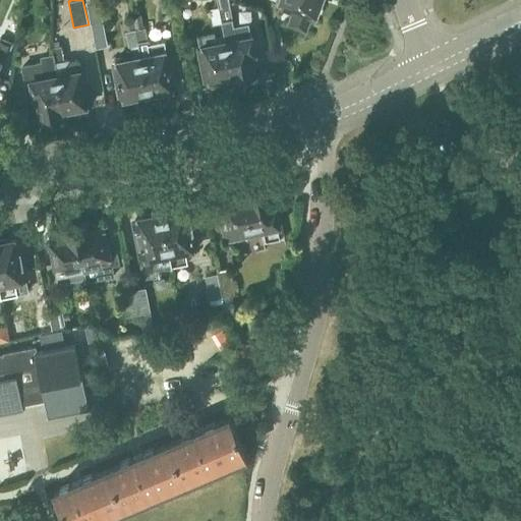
[(85,0),(91,24),(92,24),(96,49),(108,46),(99,0),(85,0)]
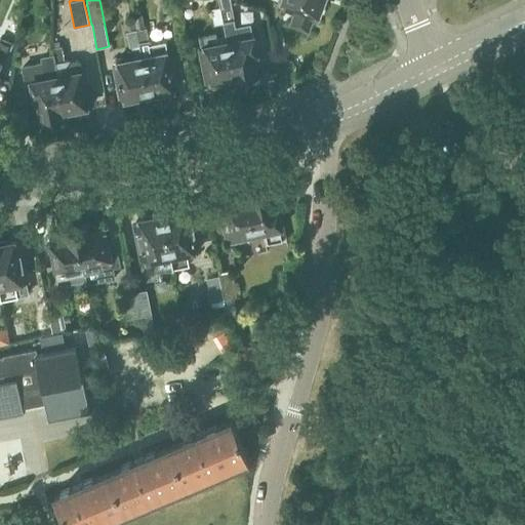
[(161,0),(164,12),(176,10),(174,0),(161,0)]
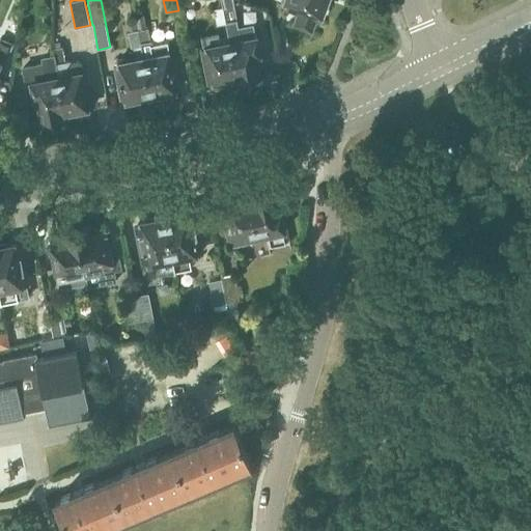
[(328,0),(283,0),(281,5),(301,12),(297,25),(312,30),(316,19),(320,20),(328,0)]
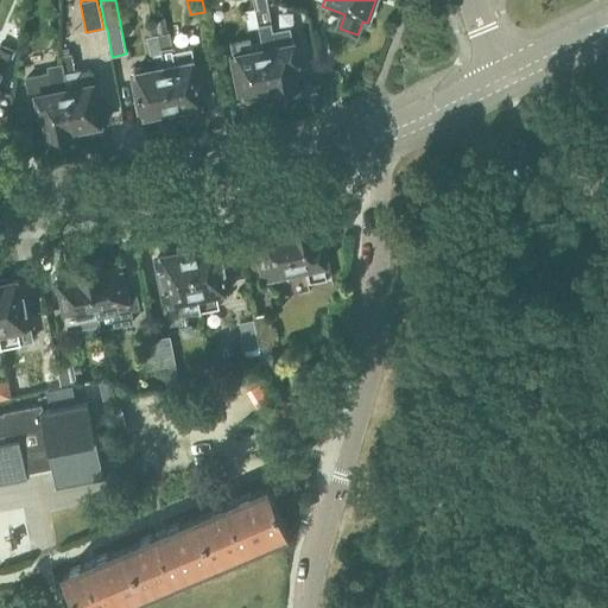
[(248,30),(259,27),(255,8),(245,11),(248,30)]
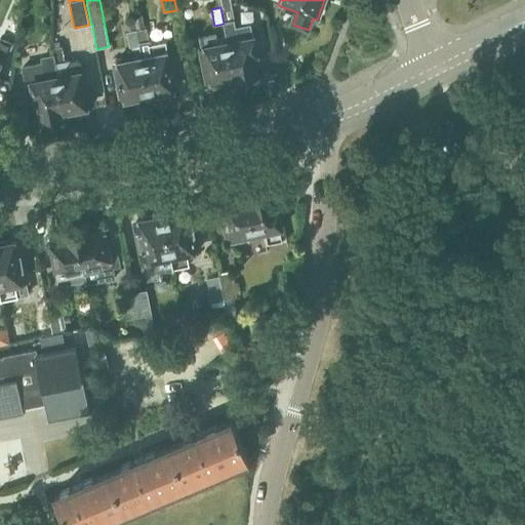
[(237,34),(226,36),(235,77),(234,77),(235,81),(261,76),(254,36),(251,37),(249,26),(236,28),(237,34)]
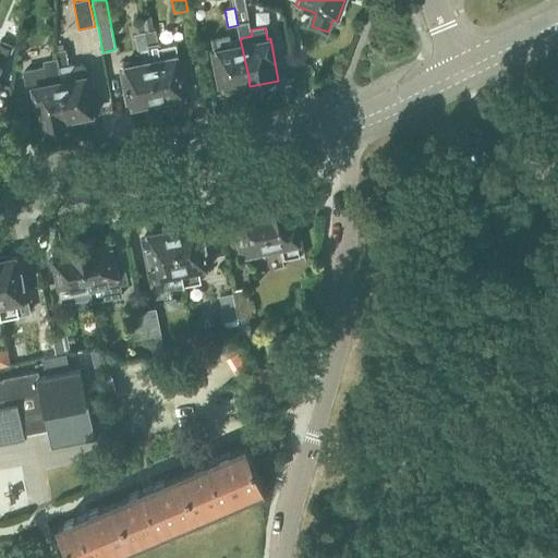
[(144,32),(147,46),(148,46),(152,61),(150,61),(158,100),(187,94),(183,71),(185,70),(183,58),(180,59),(177,43),(162,46),(159,44),(156,29),(144,32)]
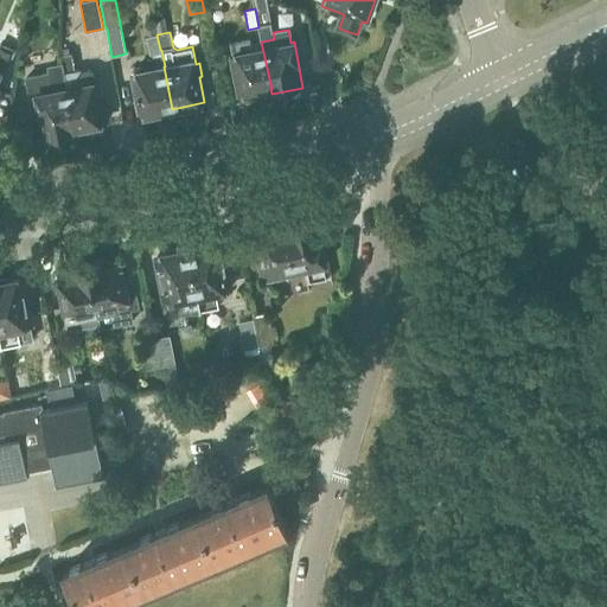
[(160,50),(157,34),(147,37),(149,51),(160,50)]
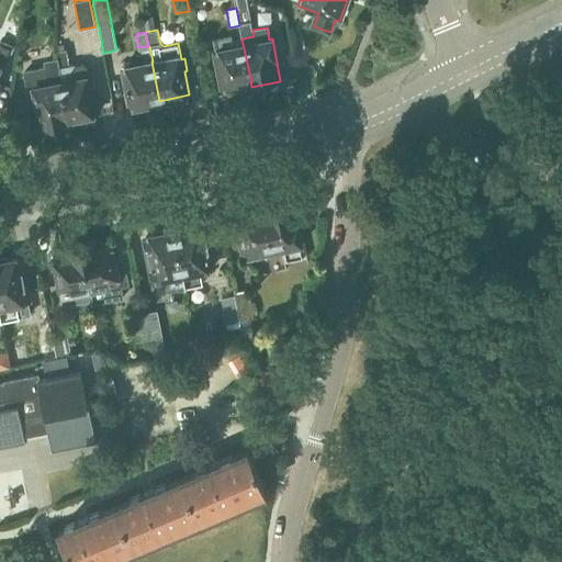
[(251,82),(242,38),(233,41),(232,35),(213,38),(223,88),(250,82),(251,82)]
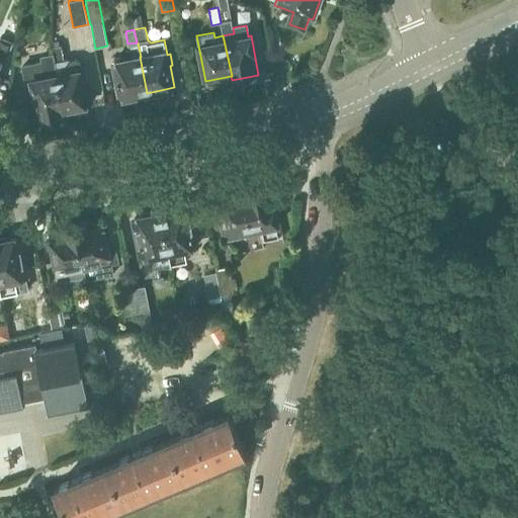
[(4,62),(13,42),(0,35),(0,71),(1,70),(0,70),(0,69),(3,62),(4,62)]
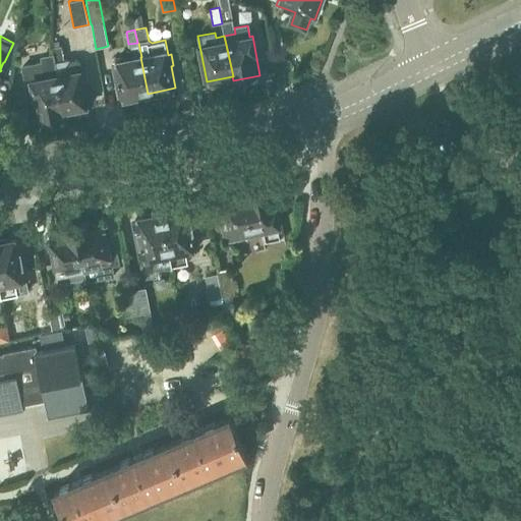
[(52,48),(65,114),(69,114),(68,111),(91,107),(83,71),(82,71),(80,61),(80,62),(76,59),(69,61),(69,59),(64,60),(62,46),(60,46),(59,41),(51,43),(52,48)]
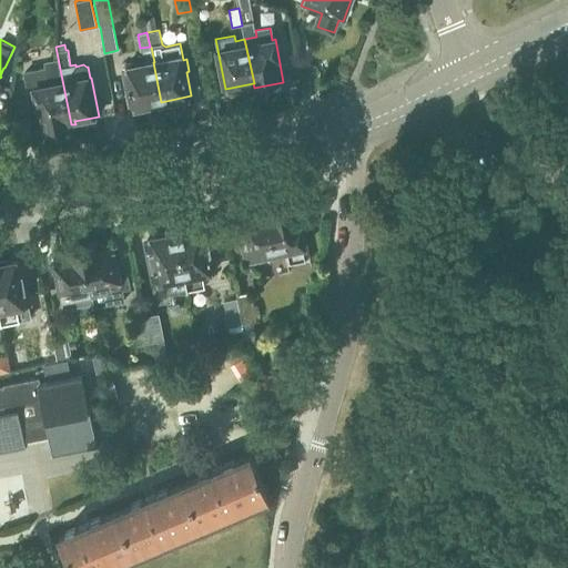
[(23,71),(27,90),(31,108),(38,107),(42,131),(71,124),(57,52),(56,52),(57,59),(44,61),(46,67),(23,71)]
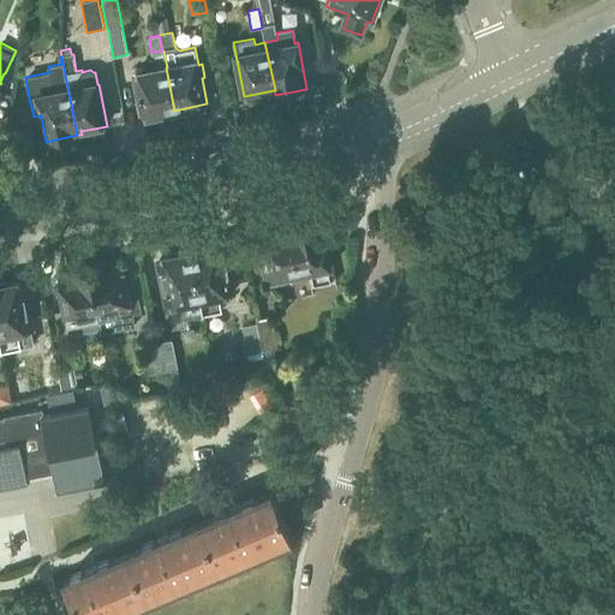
[(174,111),(166,67),(136,73),(145,117),(174,111)]
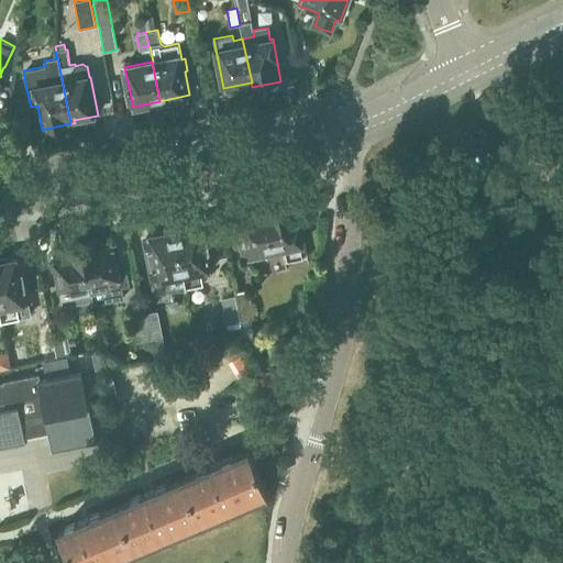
[(267,212),(275,250),(286,247),(288,258),(302,255),(300,245),(302,244),(295,202),(265,209),(266,213),(267,212)]
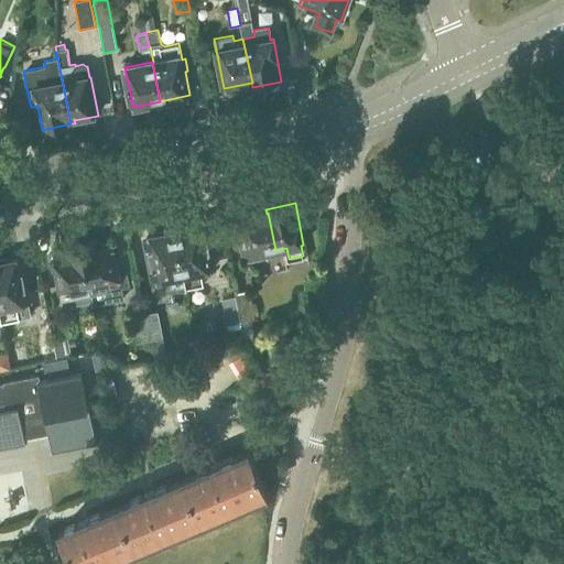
[(268,213),(267,214),(239,219),(246,256),(275,250),(268,213)]
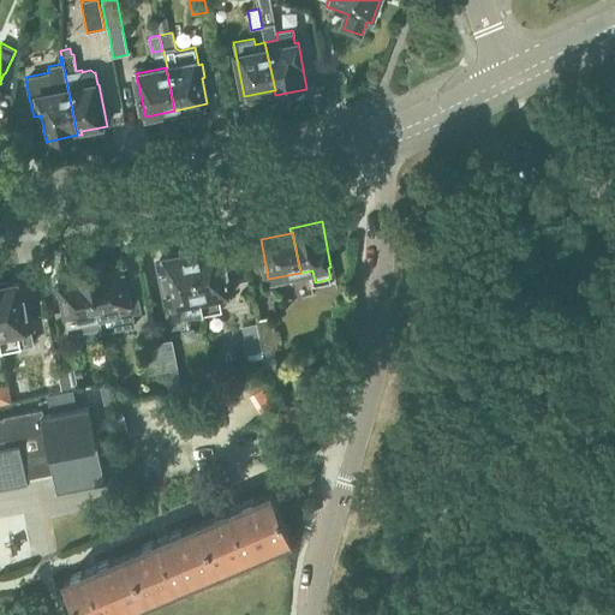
[(225,245),(191,252),(203,314),(224,310),(220,296),(234,293),(225,245)]
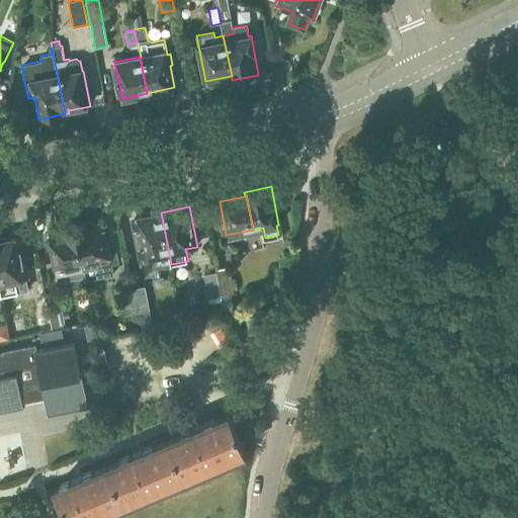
[(171,264),(161,212),(136,218),(144,258),(155,256),(157,267),(171,264)]
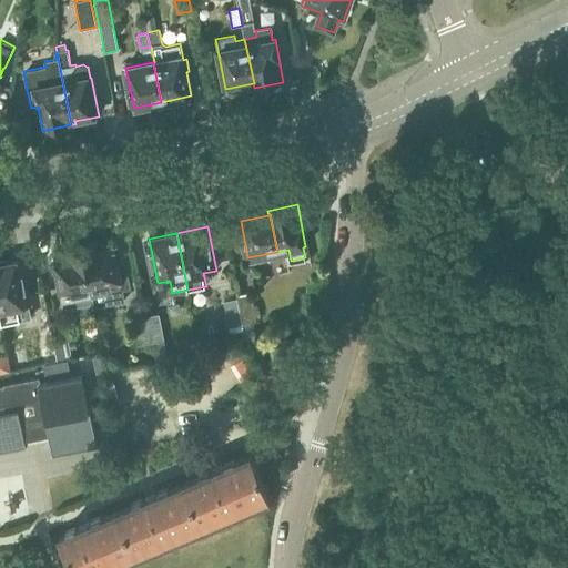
[(102,244),(83,247),(91,285),(92,291),(95,307),(125,301),(123,290),(131,288),(128,270),(122,271),(120,256),(117,257),(114,245),(103,249),(102,244)]
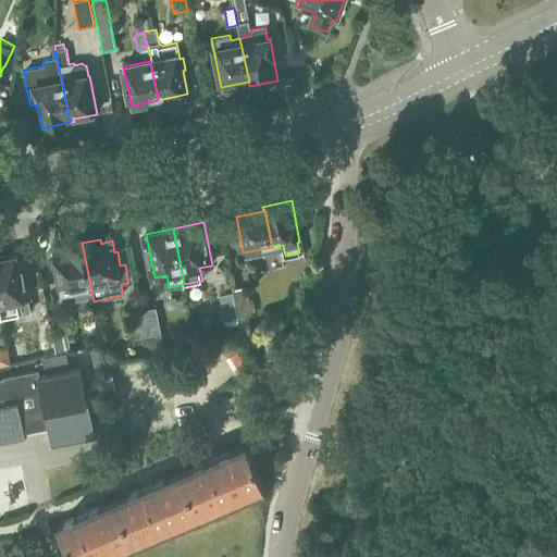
[(62,291),(90,285),(89,280),(82,243),(64,246),(65,250),(54,252),(62,291)]
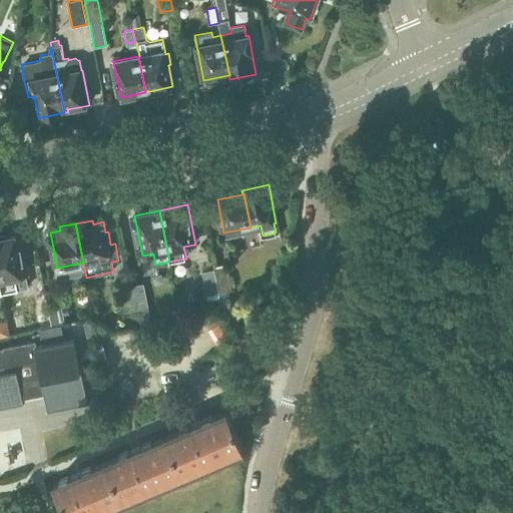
[(15,278),(26,276),(18,235),(5,238),(5,235),(0,236),(0,282),(2,293),(17,290),(15,278)]
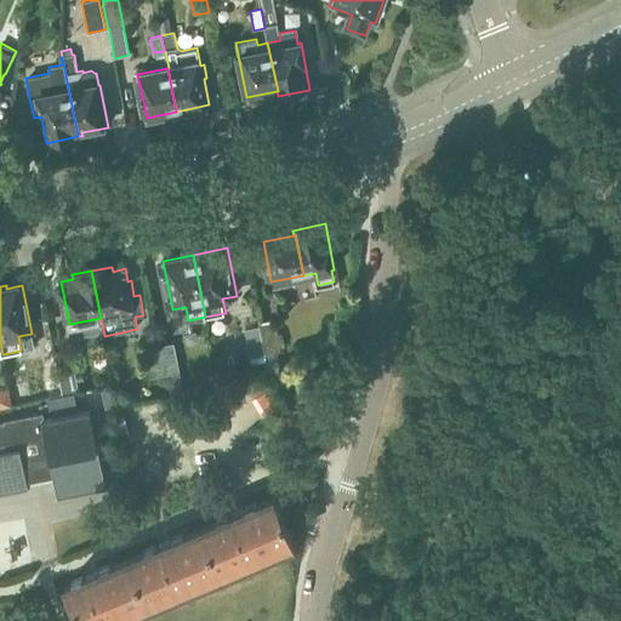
[(260,324),(260,326),(261,326),(268,363),(267,363),(271,381),(283,379),(277,353),(281,352),(275,322),(260,324)]
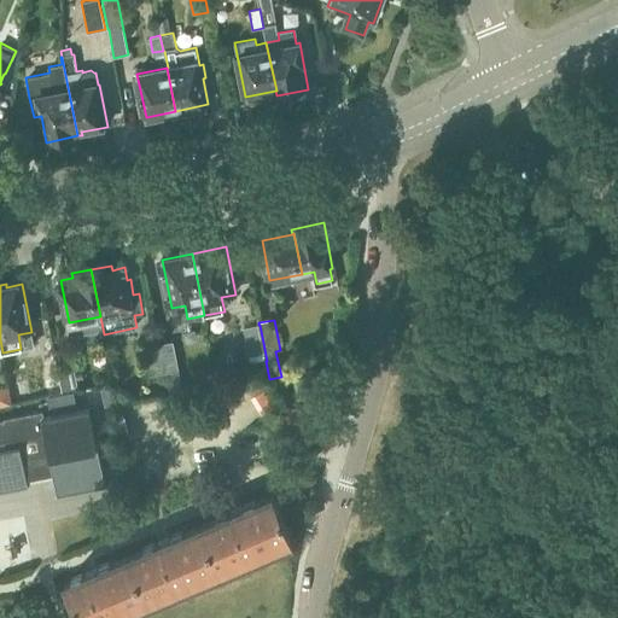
[(267,361),(260,325),(258,325),(243,327),(251,363),(266,361),(267,361)]
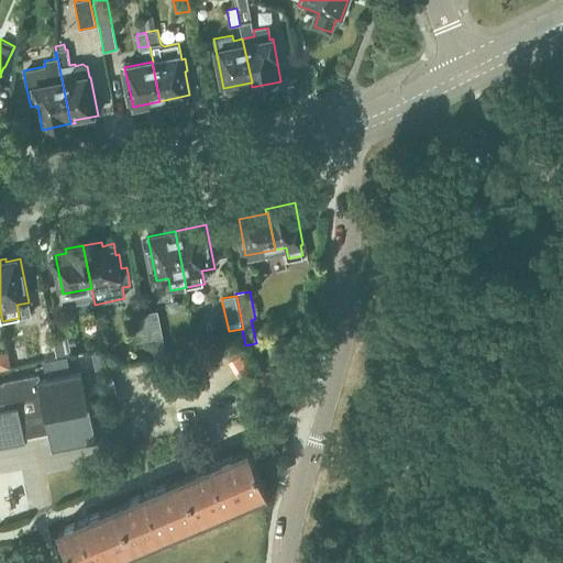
[(157,311),(144,313),(148,340),(163,338),(157,311)]
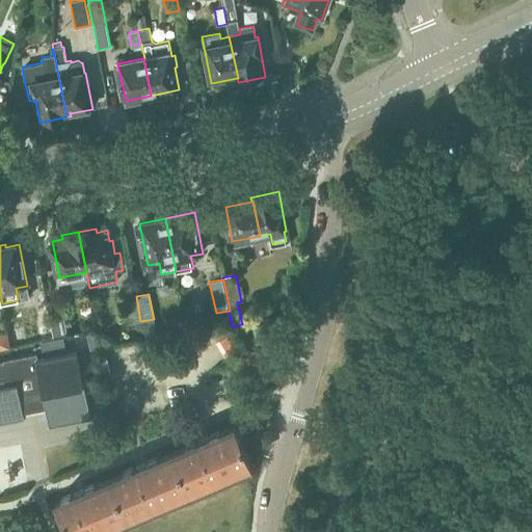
[(128,324),(140,321),(136,296),(124,298),(128,324)]
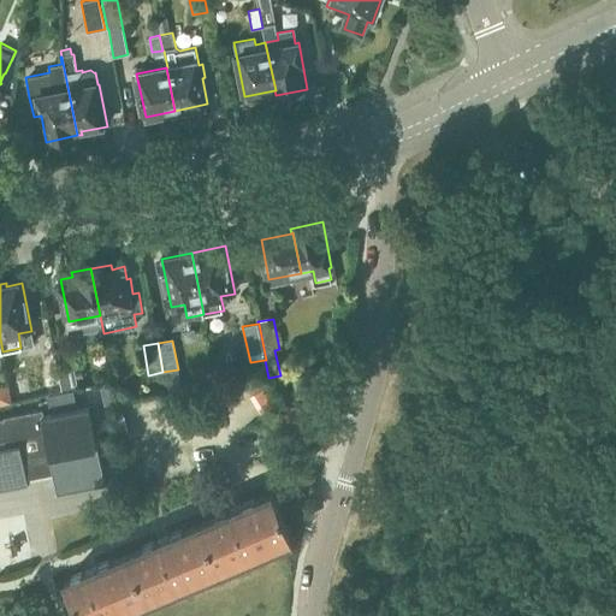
[(63,392),(78,389),(72,360),(57,363),(59,377),(63,392)]
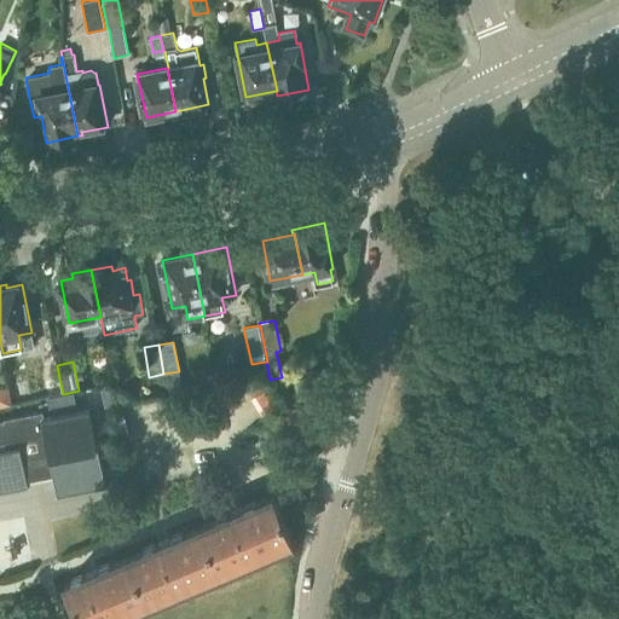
[(59,379),(45,381),(48,397),(63,394),(59,379)]
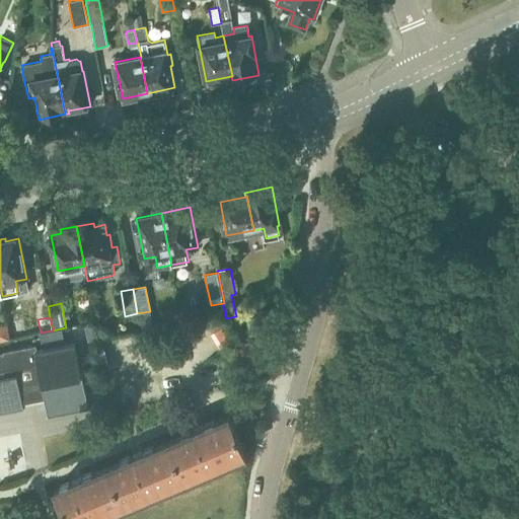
[(95,322),(85,324),(88,342),(98,340),(95,322)]
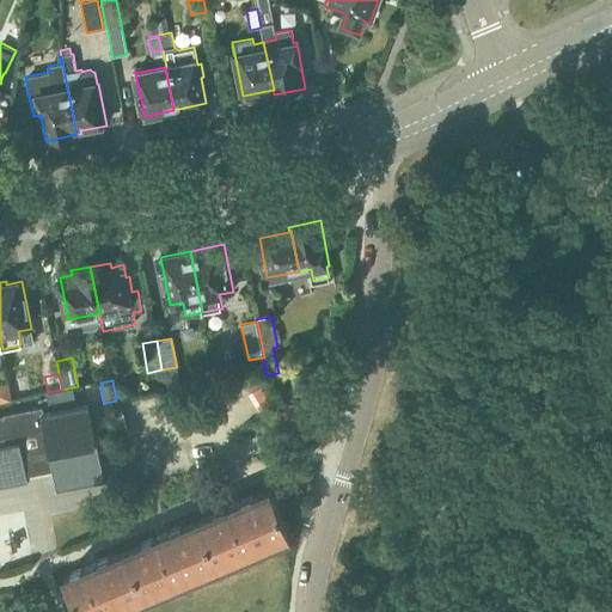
[(74,389),(47,393),(49,408),(77,402),(74,389)]
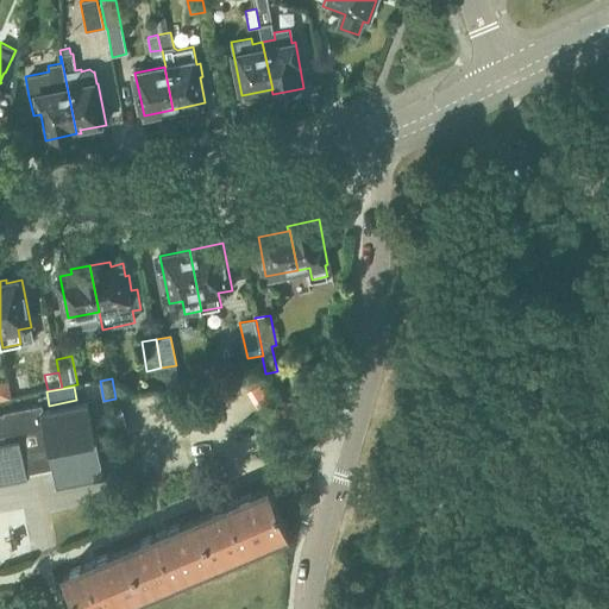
[(88,402),(43,410),(42,405),(5,412),(5,414),(0,414),(0,484),(27,479),(25,470),(51,464),(56,489),(105,479),(88,402)]
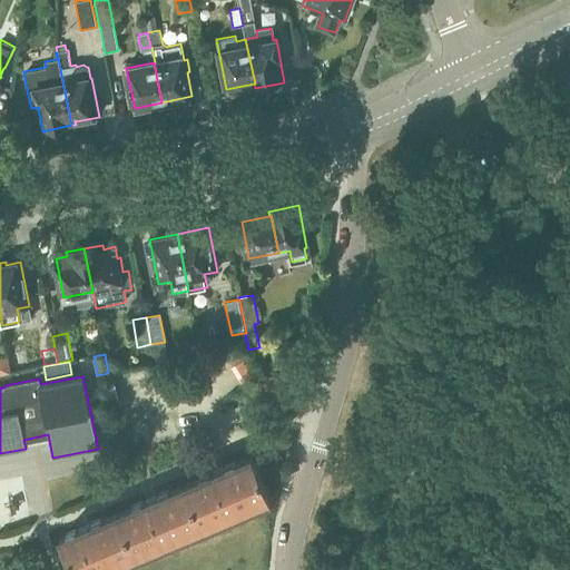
[(214,473),(189,483),(207,524),(271,498),(253,457),(214,473)]
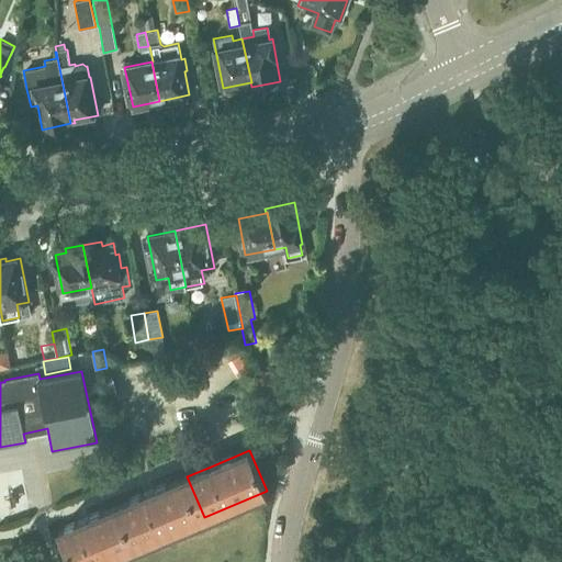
[(142,544),(204,517),(187,476),(145,494),(124,503),(142,544)]
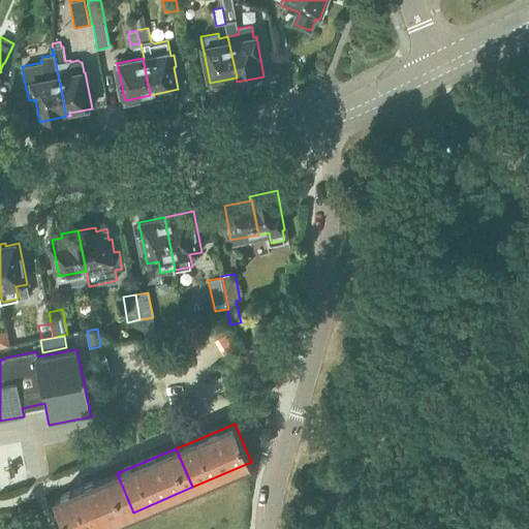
[(67,528),(94,528),(133,512),(117,473),(55,499),(67,528)]
